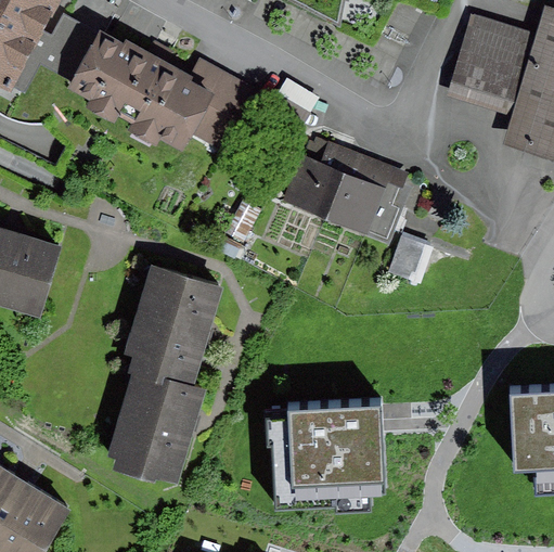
[(0,0),(0,89),(9,94),(60,0),(0,0)]
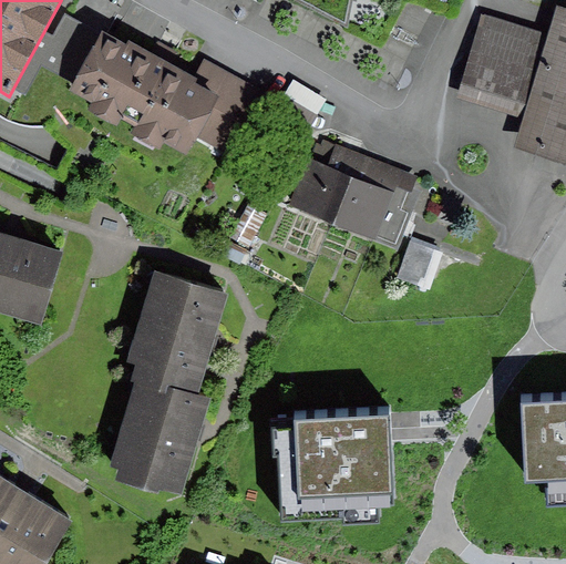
[(547,34),(482,14),(461,83),(527,104),(515,146),(565,162),(565,10),(556,8),(547,34)]
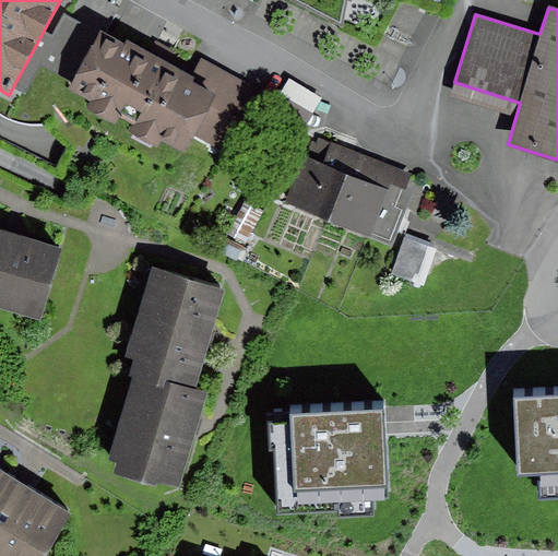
[(72,81),(98,32),(63,14),(37,62),(72,81)]
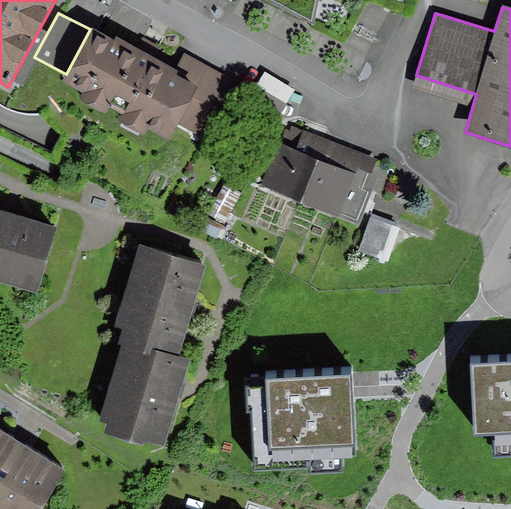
[(144,51),(92,24),(90,29),(66,74),(60,84),(80,94),(76,102),(104,117),(109,107),(123,115),(120,122),(144,134),(147,128),(171,140),(178,125),(201,81),(144,51)]
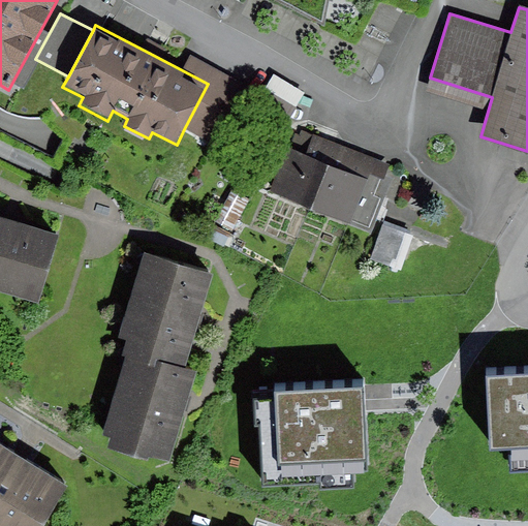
[(208,84),(184,129),(226,153),(261,93),(217,68),(208,84)]
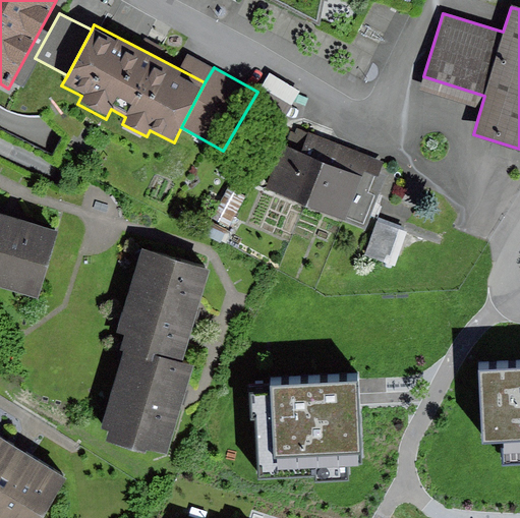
[(329,140),(288,124),(263,186),(303,204),(329,140)]
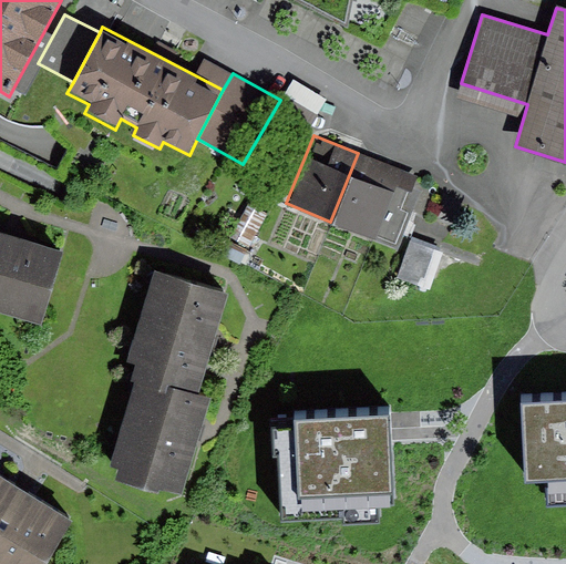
[(417,175),(358,153),(330,222),(397,248),(410,212),(403,209),(417,175)]
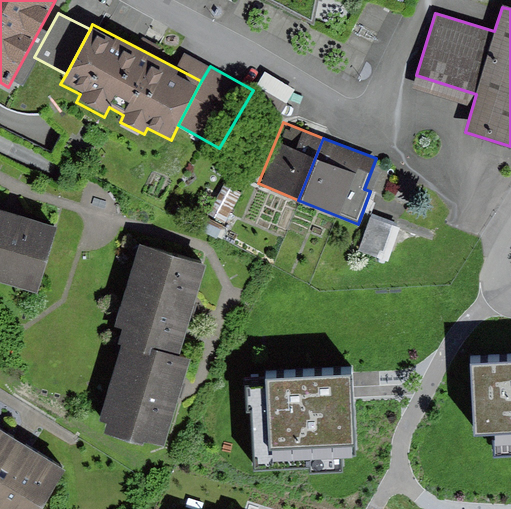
[(223,180),(206,209),(223,219),(240,190),(223,180)]
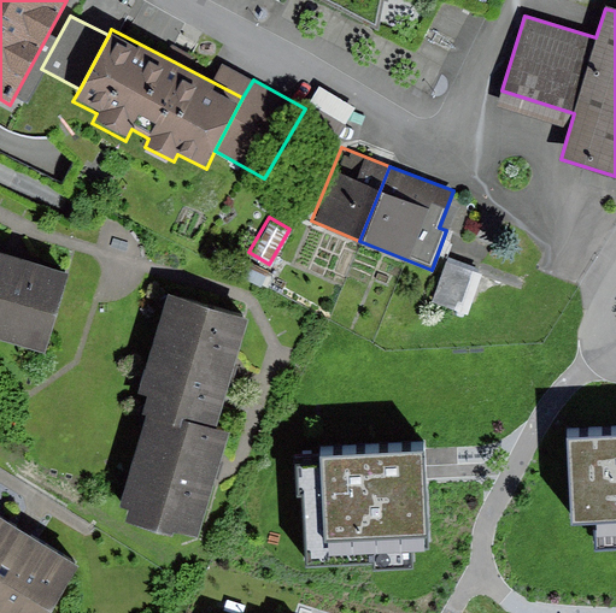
[(10,253),(0,249),(0,341),(45,355),(70,272),(10,253)]
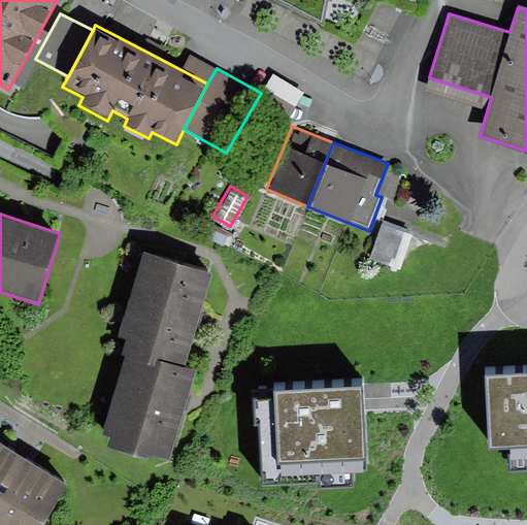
[(391,266),(404,230),(382,222),(368,257),(391,266)]
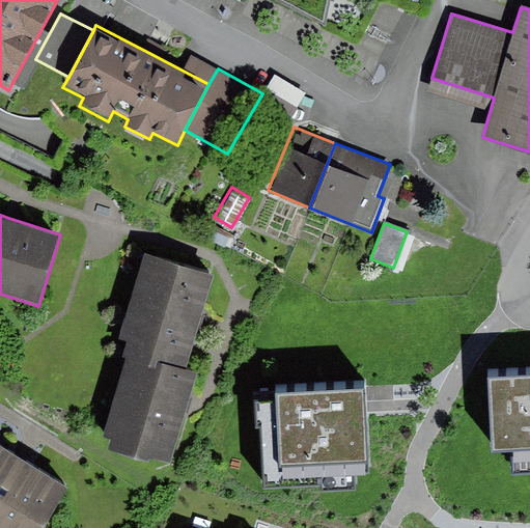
[(218,274),(144,253),(117,349),(128,352),(190,370),(198,342),(218,274)]
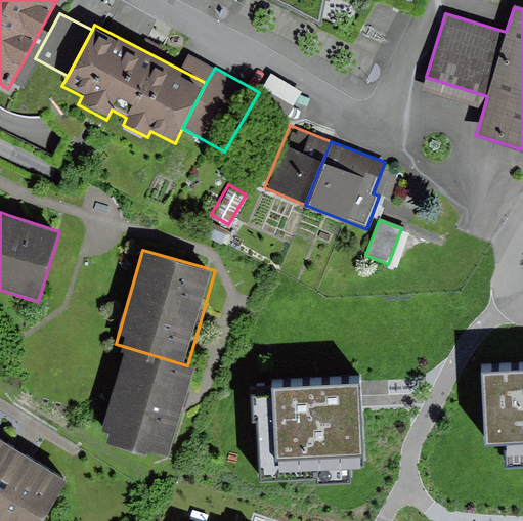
[(187,365),(126,347),(97,438),(168,461),(186,398),(197,368),(187,365)]
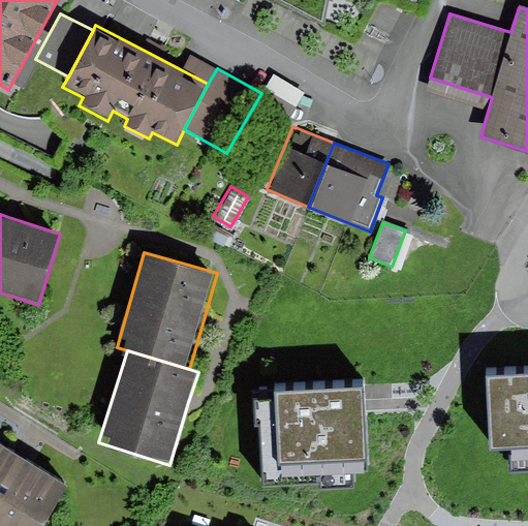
[(527,365),(488,368),(492,434),(508,433),(509,462),(527,460),(527,365)]
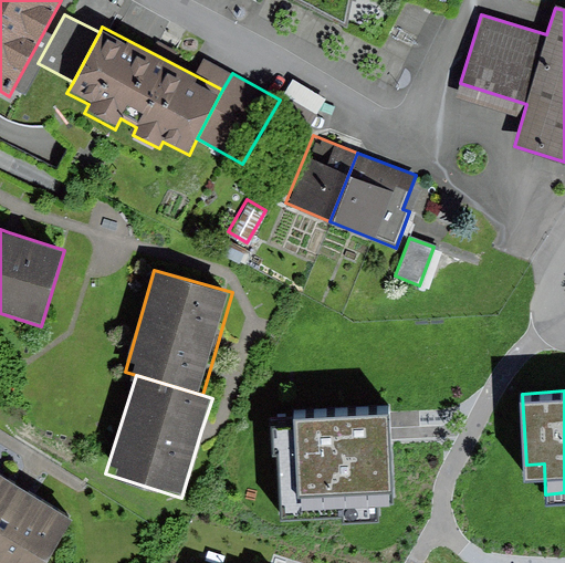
[(361,512),(361,506),(385,503),(404,502),(399,426),(397,407),(378,409),(290,415),(290,446),(269,446),(272,519),(337,514),(344,514),(361,512)]
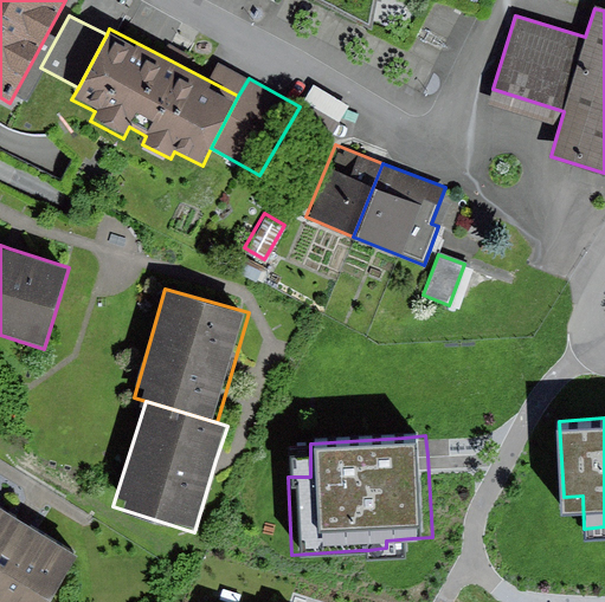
[(20,523),(0,511),(0,601),(49,601),(77,558),(20,523)]
